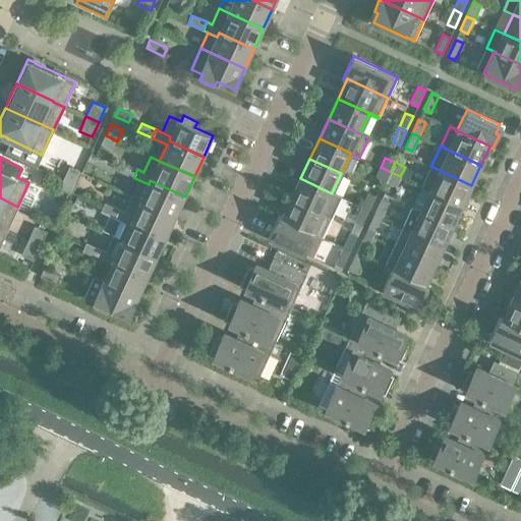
[(133,177),(137,169),(123,163),(119,171),(133,177)]
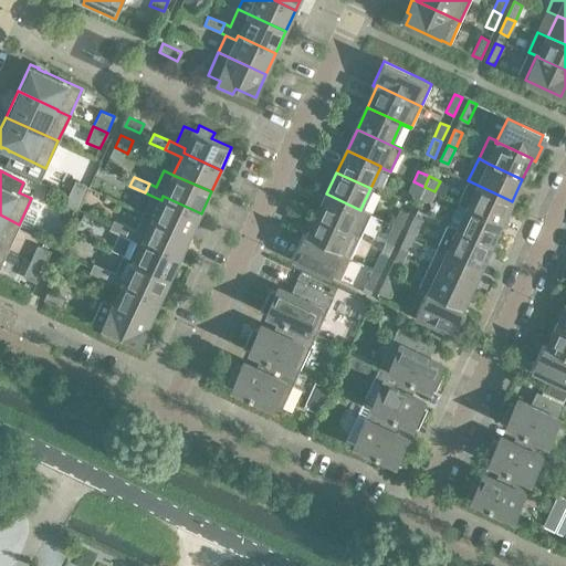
[(88,187),(75,180),(67,197),(82,203),(88,187)]
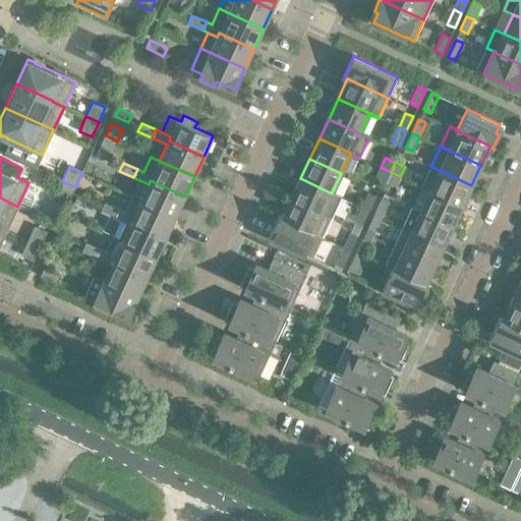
[(462,206),(471,185),(430,166),(421,187),(430,191),(430,190),(462,206)]
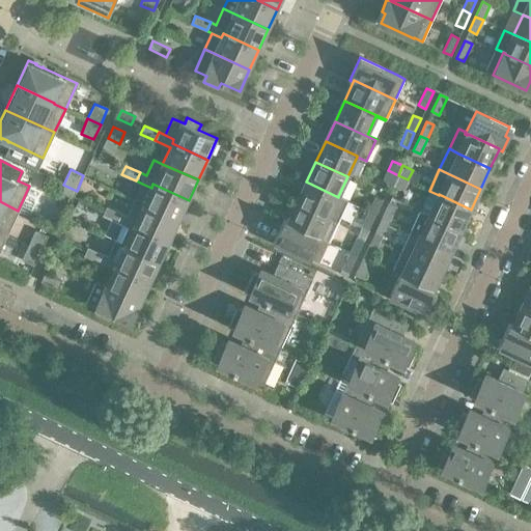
[(393,186),(398,175),(388,170),(383,180),(393,186)]
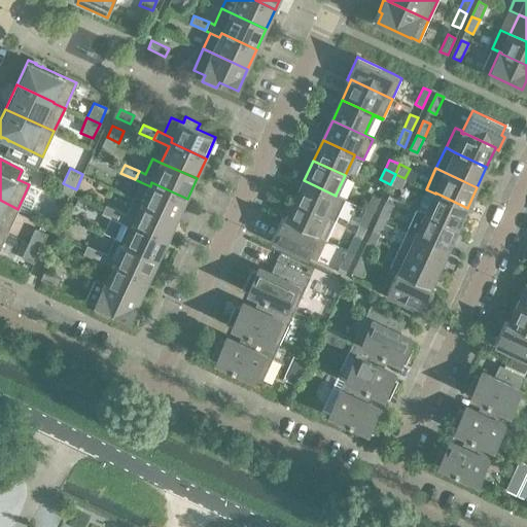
[(400,188),(405,178),(395,174),(390,184),(400,188)]
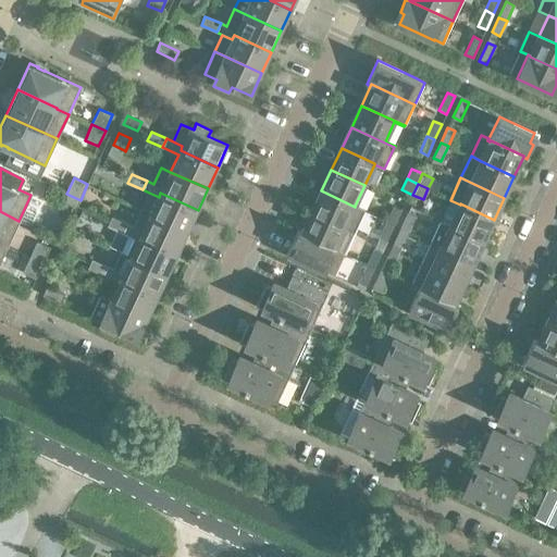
[(364,210),(355,206),(355,207),(321,190),(311,212),(345,227),(345,229),(355,233),(364,210)]
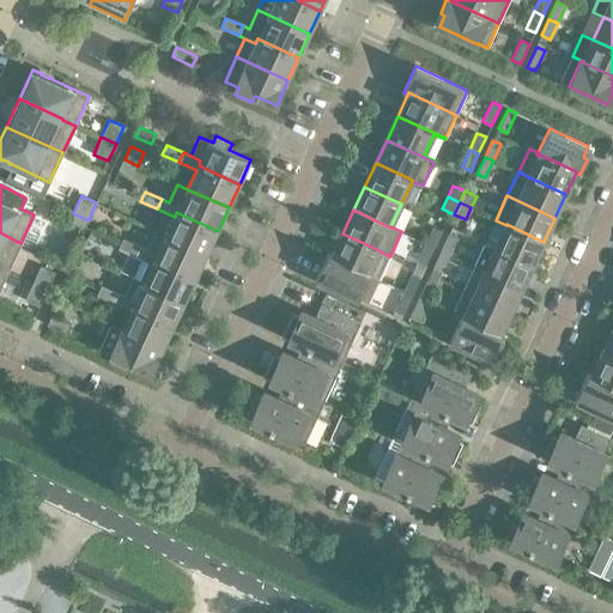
[(206,255),(218,231),(176,212),(175,217),(164,212),(156,231),(206,255)]
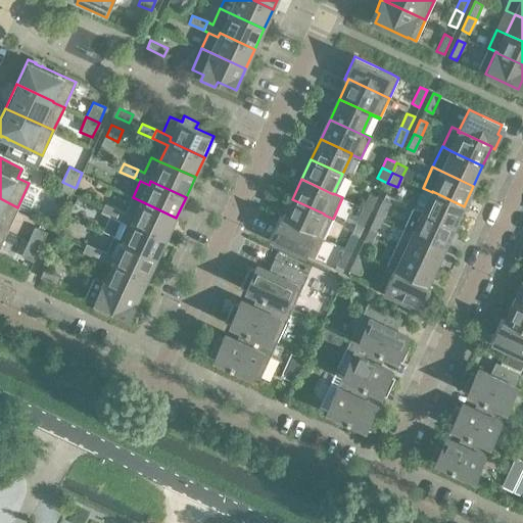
[(68,202),(76,188),(62,182),(56,196),(68,202)]
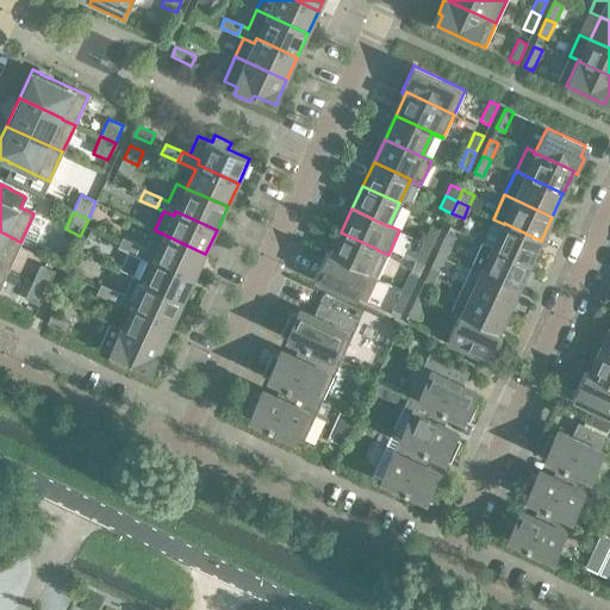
[(530,263),(541,241),(504,223),(504,224),(493,247),(530,263)]
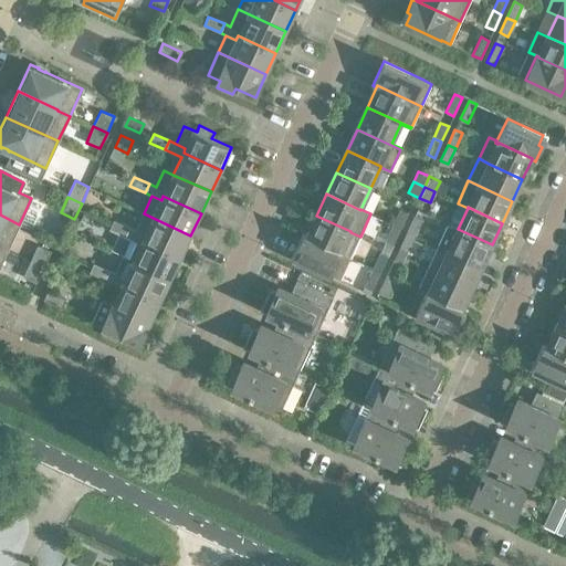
[(401,229),(408,213),(400,210),(392,224),(401,229)]
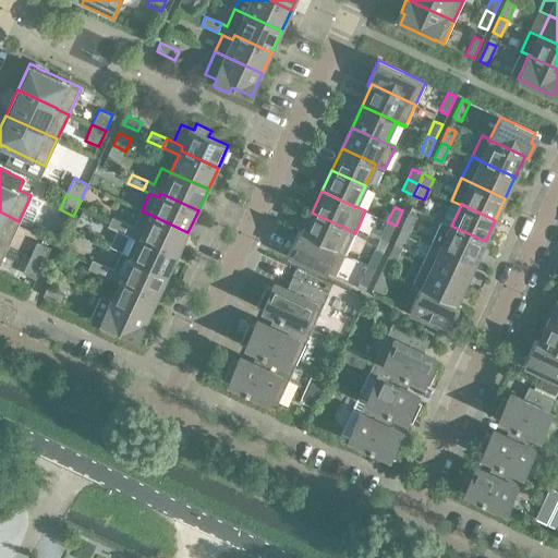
[(178,253),(187,232),(142,210),(133,227),(143,231),(141,235),(178,253)]
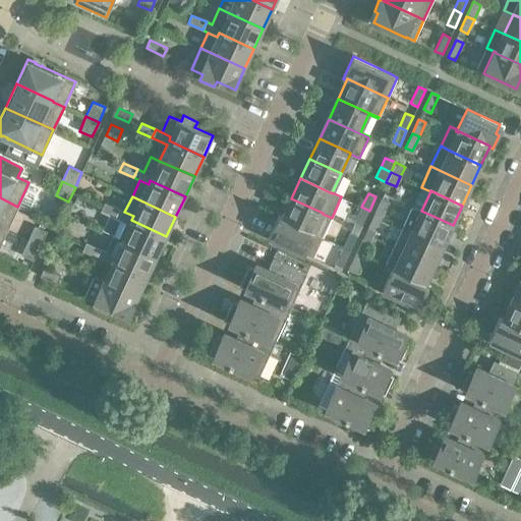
[(0,227),(6,230),(17,207),(0,197),(0,227)]
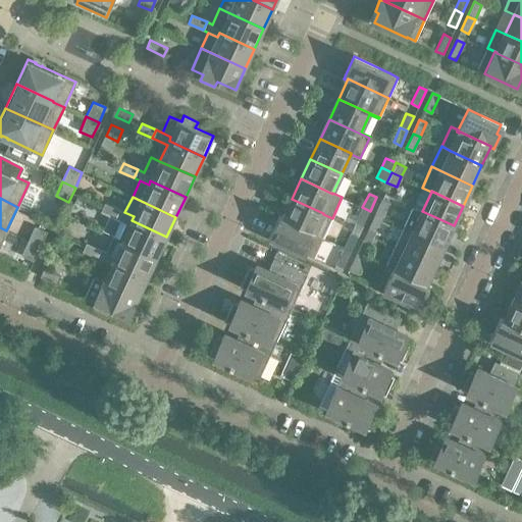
[(332,218),(323,214),(323,213),(292,199),(282,219),(314,233),(314,232),(323,237),(332,218)]
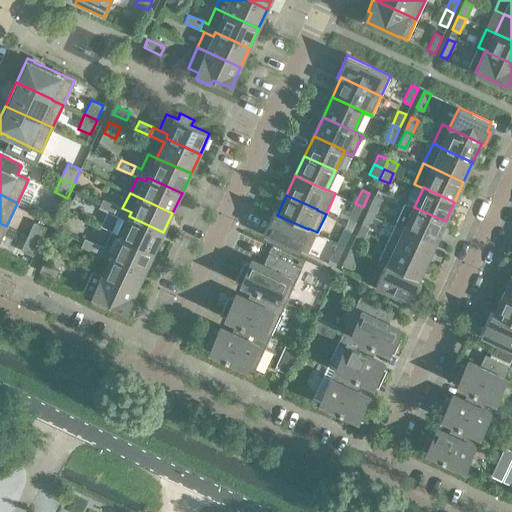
[(374,196),(368,209),(375,213),(382,199),(374,196)]
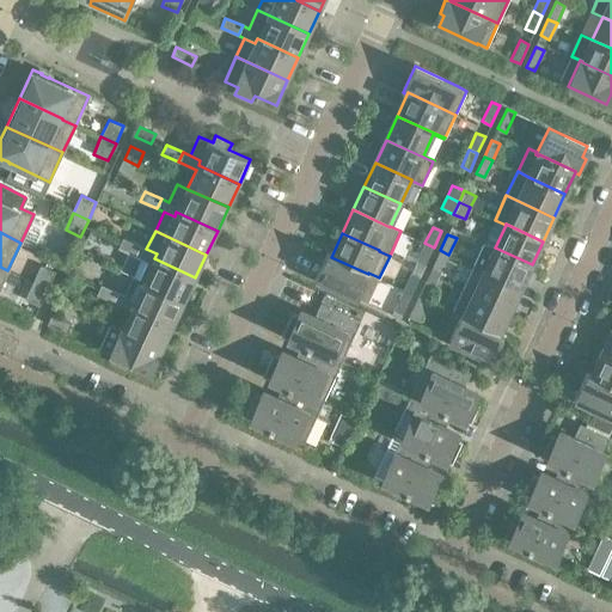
[(135,256),(140,246),(123,238),(118,248),(135,256)]
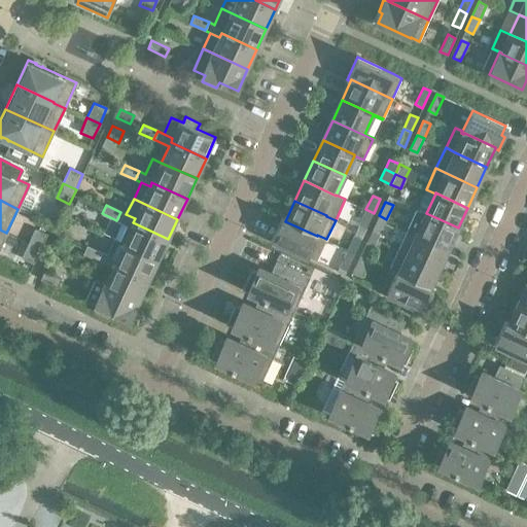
[(366,227),(374,213),(365,209),(359,224),(366,227)]
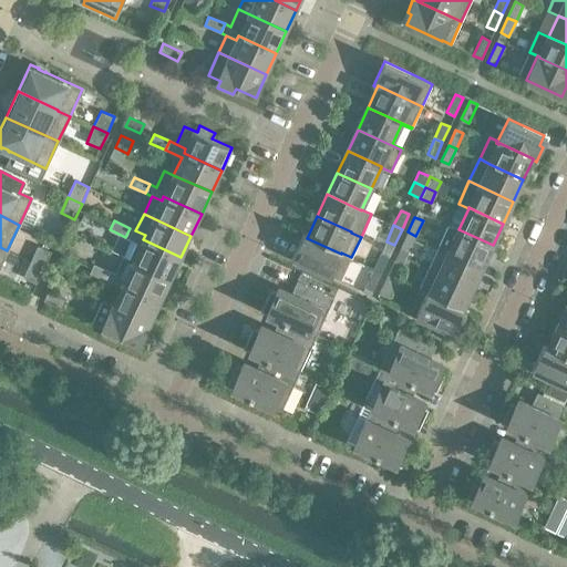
[(493,245),(459,229),(450,225),(439,246),(483,267),(493,245)]
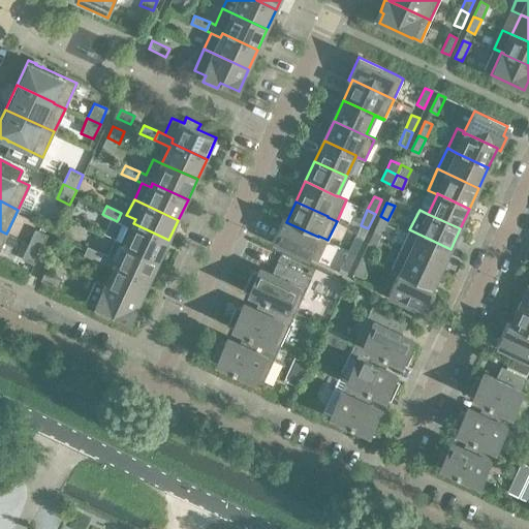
[(159,260),(168,240),(133,223),(135,219),(126,215),(121,213),(117,221),(131,227),(124,244),(159,260)]
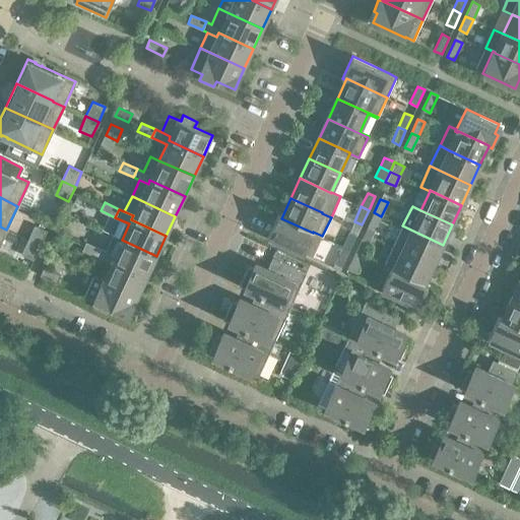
[(375,231),(381,216),(374,212),(367,226),(375,231)]
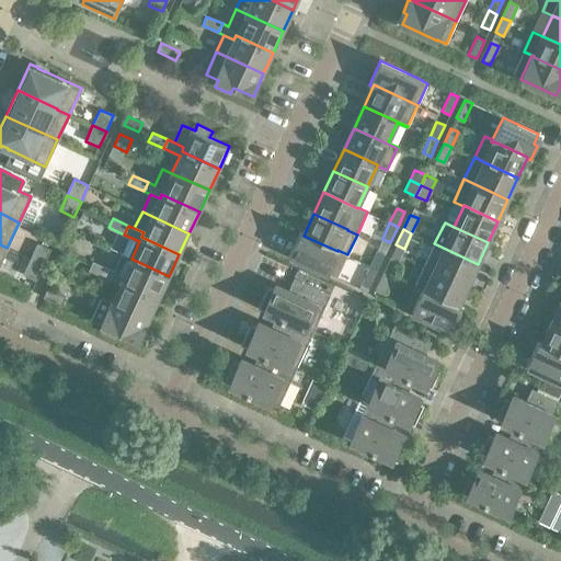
[(347,254),(338,250),(338,251),(304,236),(300,233),(289,256),(329,274),(336,277),(347,254)]
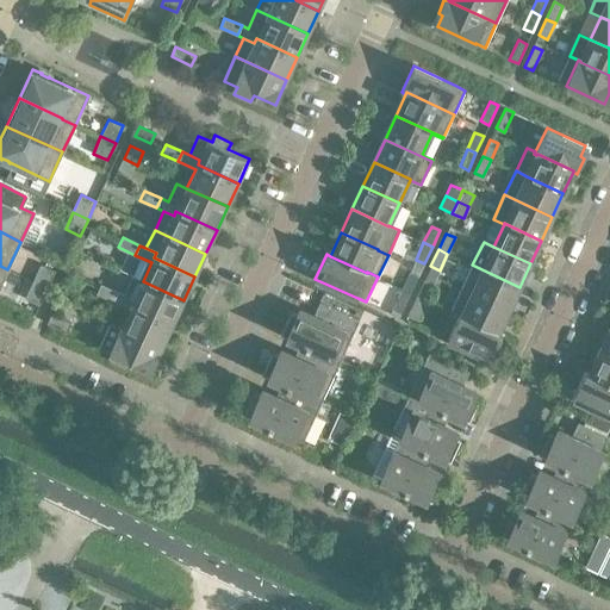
[(41,265),(33,281),(48,288),(56,271),(41,265)]
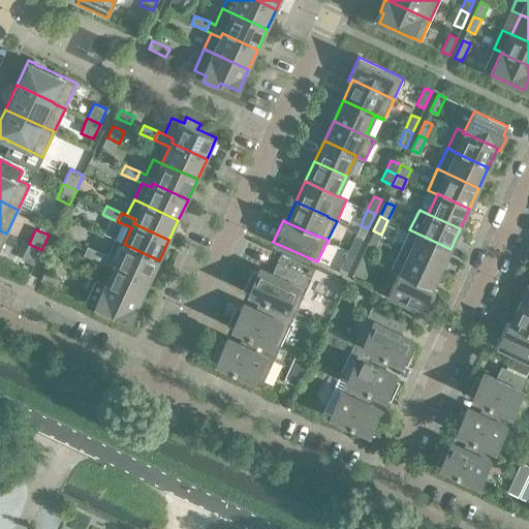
[(441,269),(450,249),(409,229),(400,250),(441,269)]
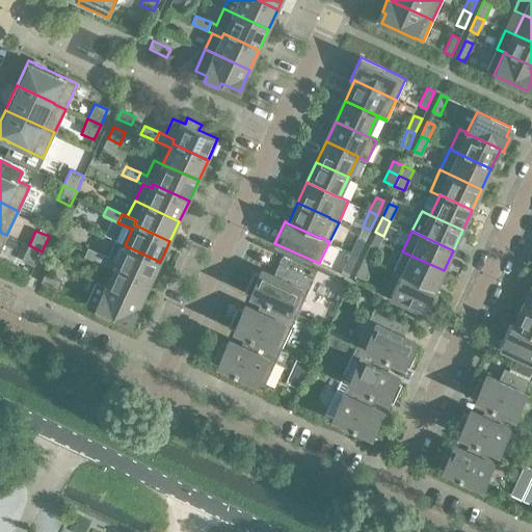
[(356,238),(350,251),(357,256),(365,241),(356,238)]
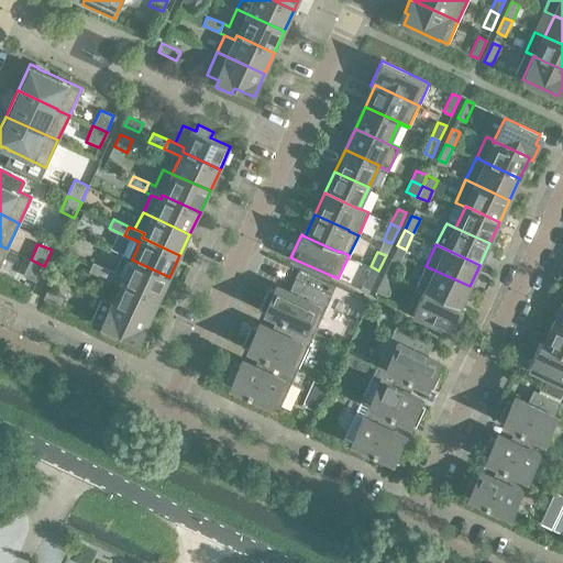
[(392,258),(385,273),(393,277),(399,262),(392,258)]
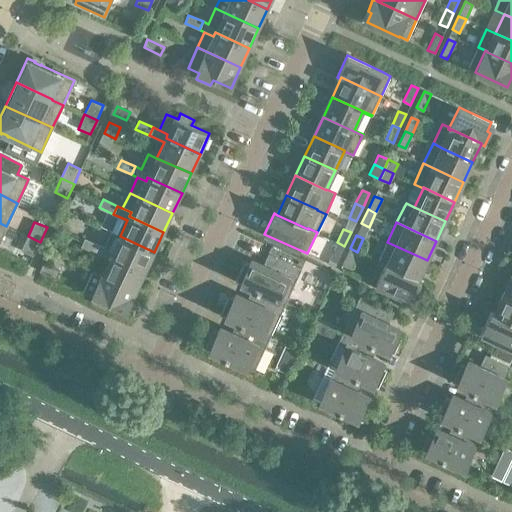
[(33,256),(40,242),(28,236),(21,250),(33,256)]
